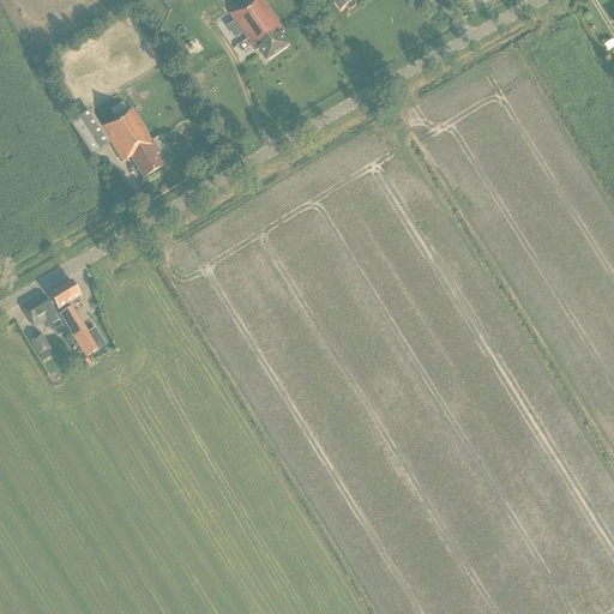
[(262,0),(251,0),(230,14),(257,52),(259,49),(268,61),(290,46),(282,34),(284,32),(262,0)]
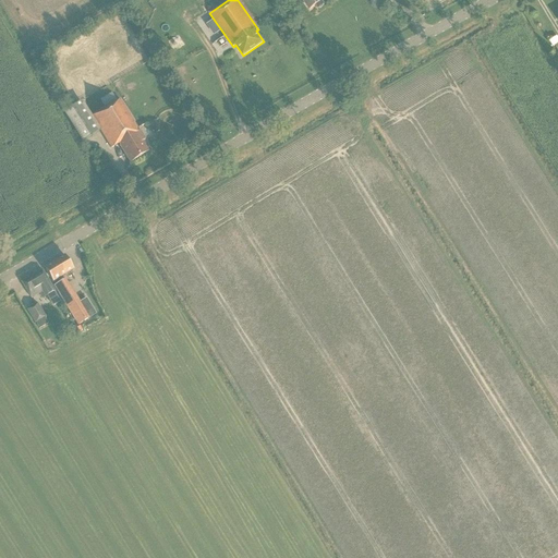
[(303,0),(310,9),(315,4),(316,7),(319,7),(322,4),(323,2),(322,0),(303,0)]
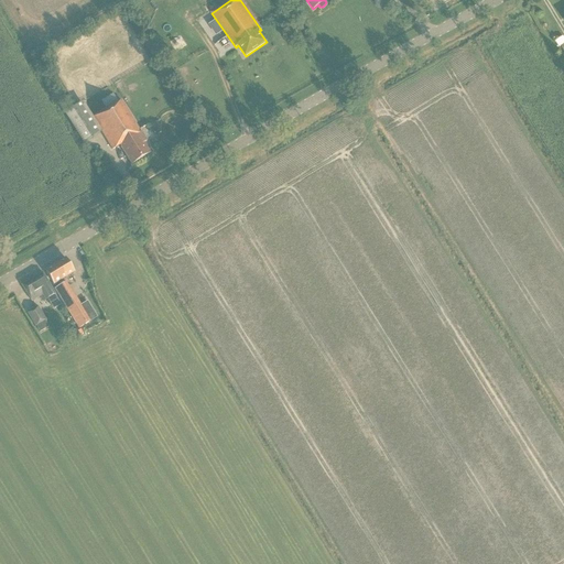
[(293,62),(275,74),(281,80),(297,68),(293,62)]
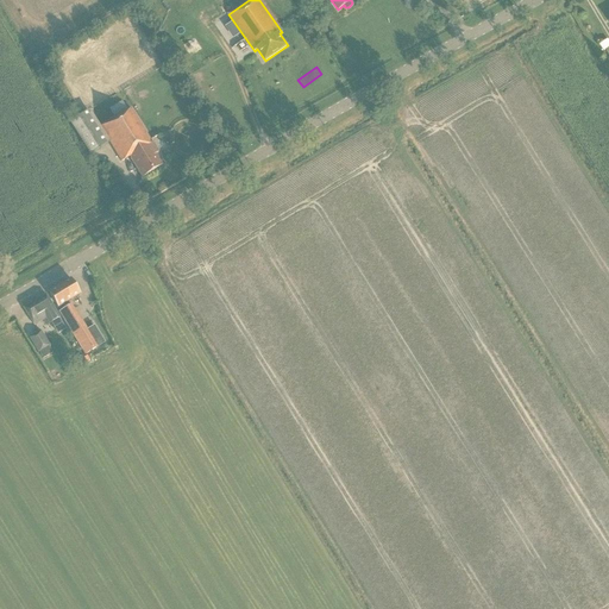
[(142,176),(161,164),(155,154),(157,152),(151,142),(151,143),(130,107),(99,126),(121,162),(130,156),(142,176)]
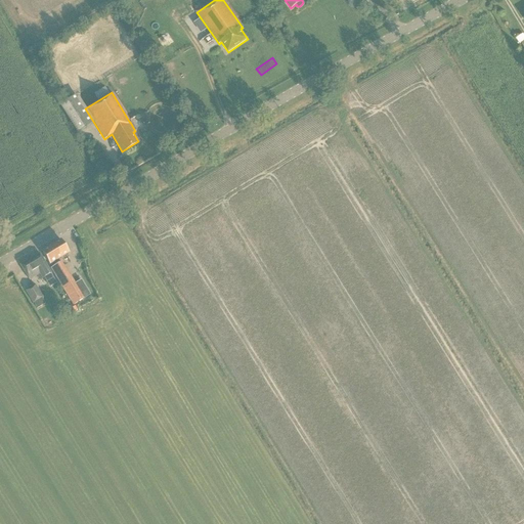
[(93,123),(76,94),(59,104),(77,133),(93,123)]
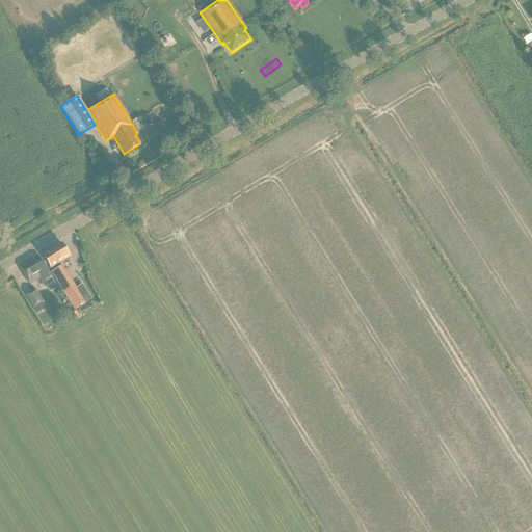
[(61,243),(43,255),(51,268),(70,257),(61,243)]
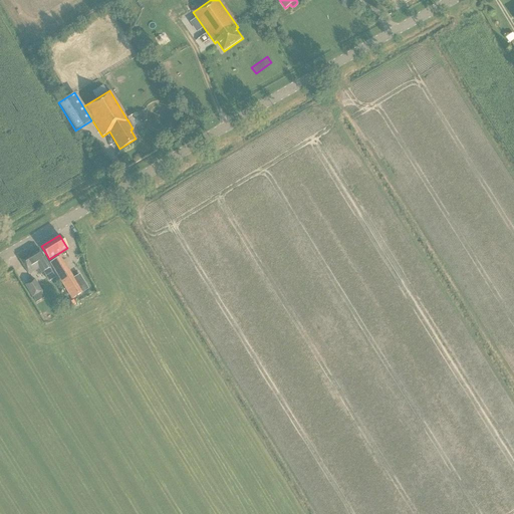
[(50,268),(38,248),(19,259),(27,272),(37,266),(41,273),(50,268)]
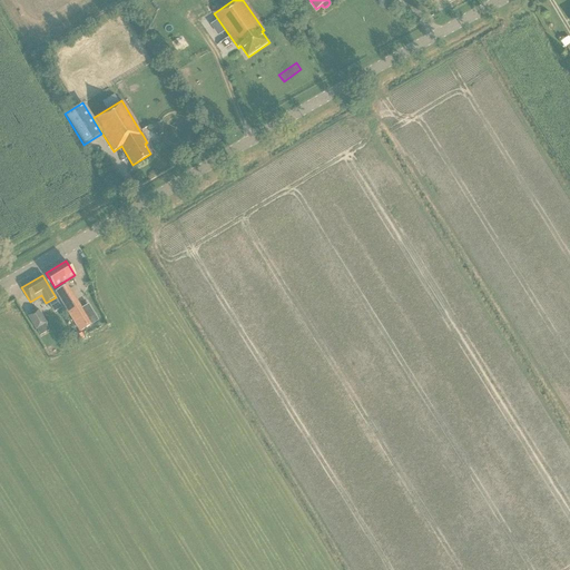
[(67,285),(55,293),(79,333),(91,325),(67,285)]
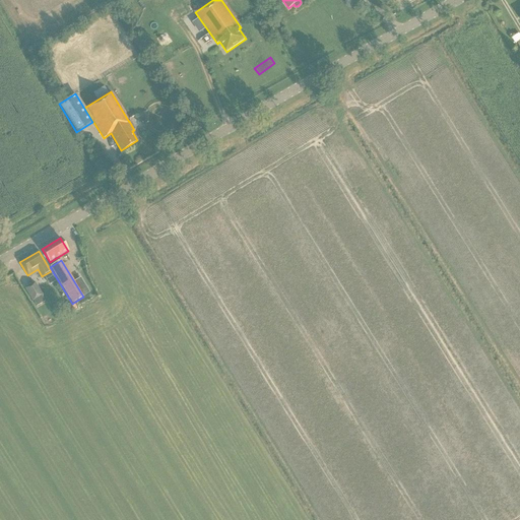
[(35,282),(28,286),(23,289),(31,302),(33,302),(37,307),(45,301),(42,296),(43,295),(35,282)]
